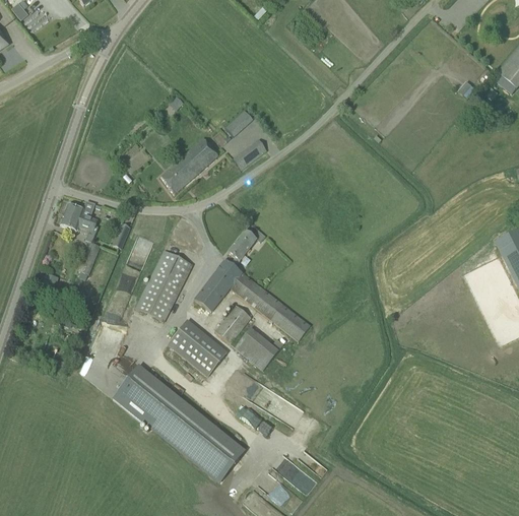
[(18,3),(13,7),(18,15),(24,11),(18,3)]
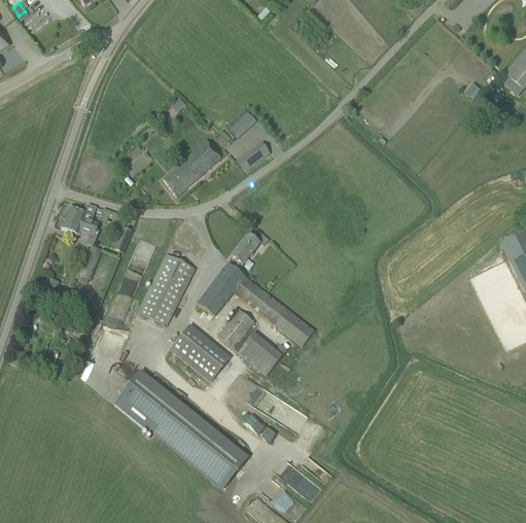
[(266,6),(257,14),(261,19),(270,10),(266,6)]
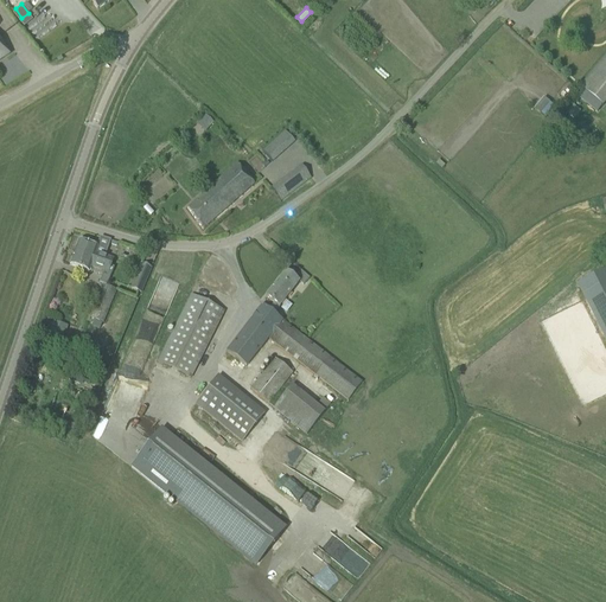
[(0,55),(10,49),(0,34),(0,55)]
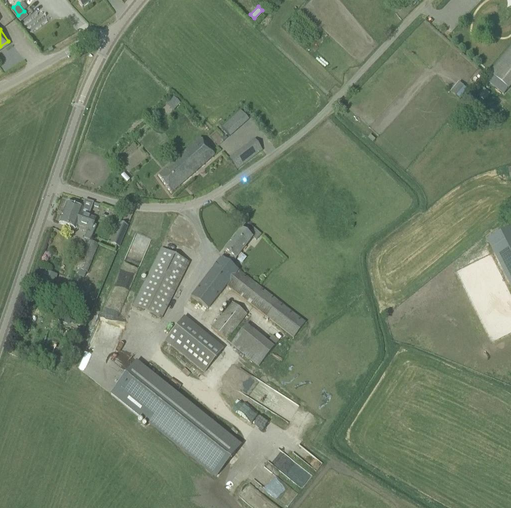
[(510,85),(510,44),(490,69),(510,85)]
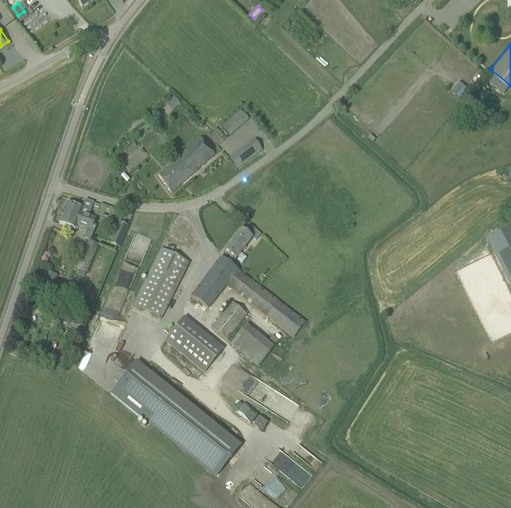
[(174,109),(181,101),(173,93),(166,101),(174,109)]
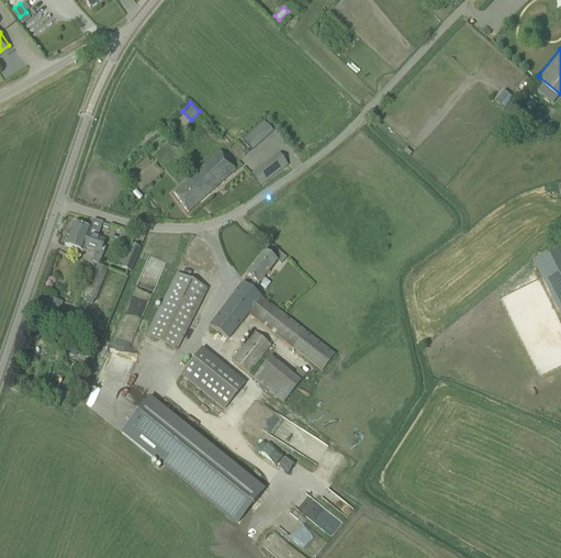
[(273,127),(265,118),(244,135),(253,146),(273,127)]
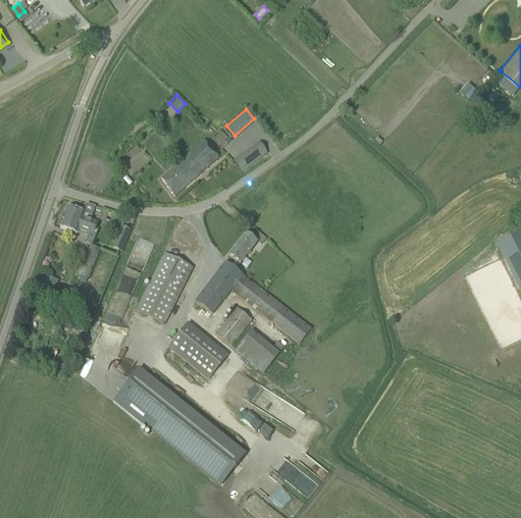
[(174,194),(218,155),(203,138),(178,159),(179,159),(161,175),(174,194)]
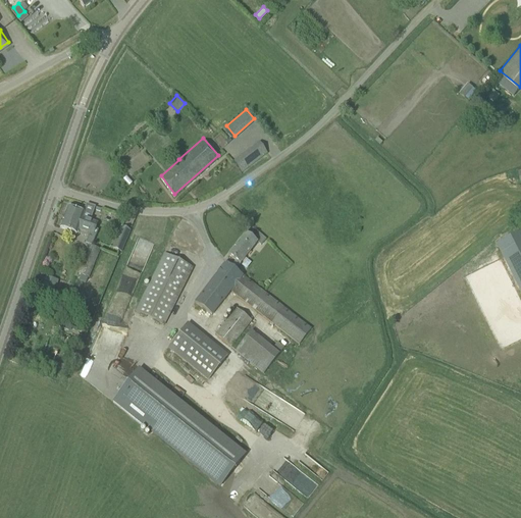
[(242,169),(249,164),(242,153),(235,158),(242,169)]
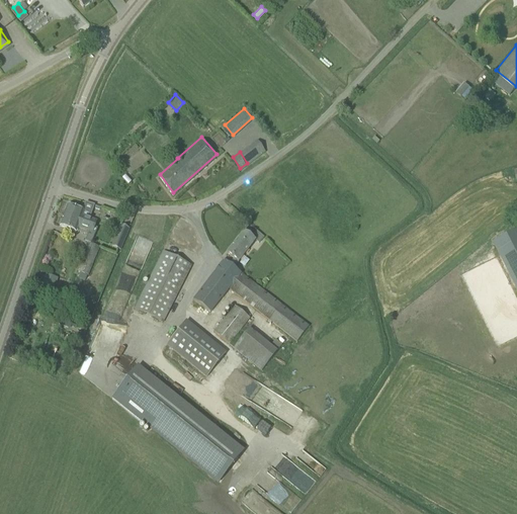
[(68,202),(64,212),(95,224),(97,218),(82,212),(84,207),(68,202)]
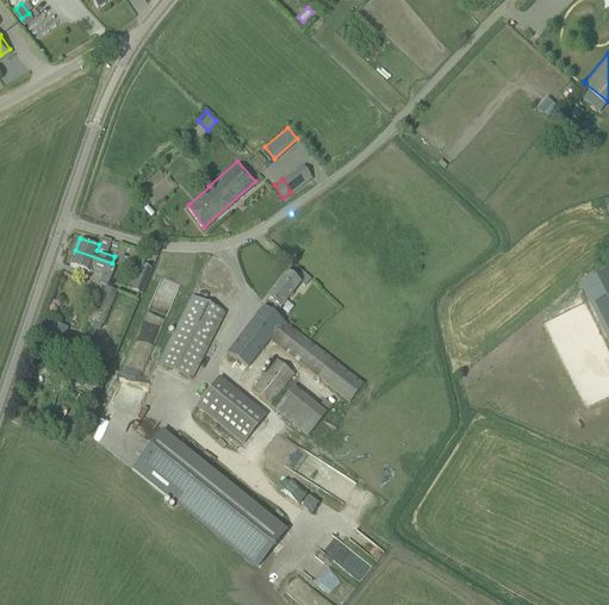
[(111,264),(112,263),(75,250),(70,262),(91,269),(92,263),(105,268),(100,279),(107,281),(115,266),(111,264)]
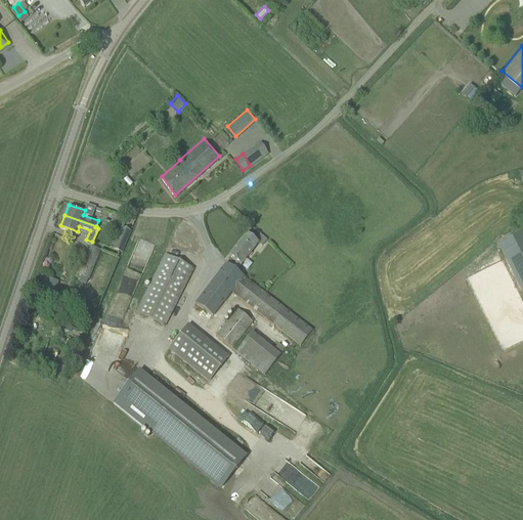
[(499,242),(522,289),(522,225),(521,223),(513,226),(516,233),(499,242)]
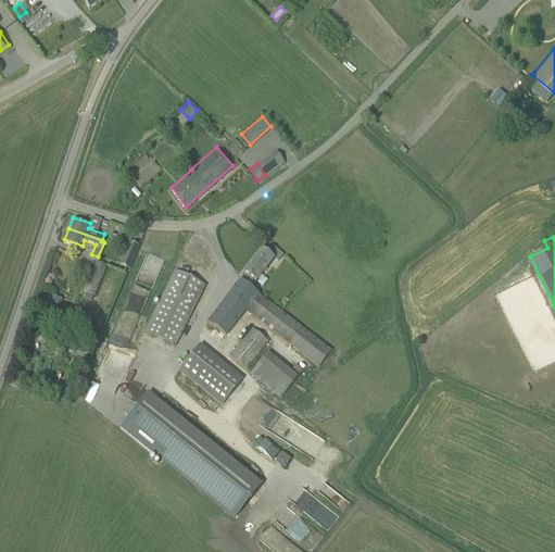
[(121,261),(129,264),(139,242),(129,238),(121,261)]
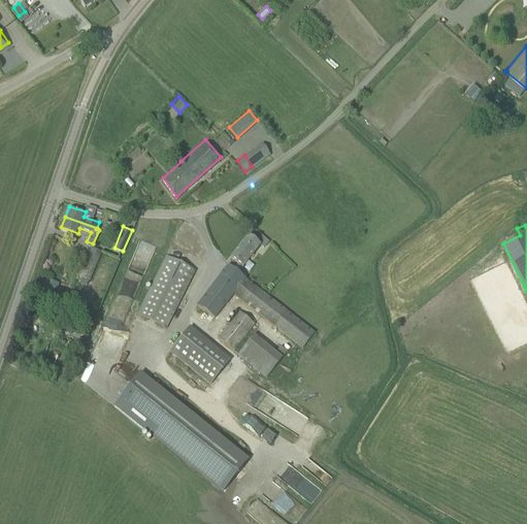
[(239,260),(234,266),(238,269),(261,241),(265,244),(270,238),(262,232),(257,238),(249,232),(231,254),(239,260)]
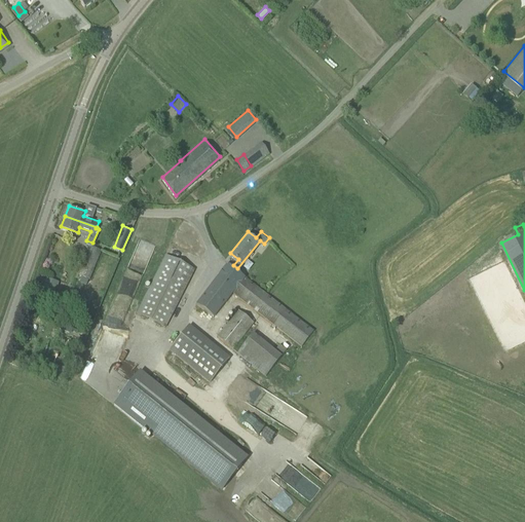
[(83,273),(81,277),(88,280),(89,276),(89,277),(102,248),(92,244),(80,272),(83,273)]
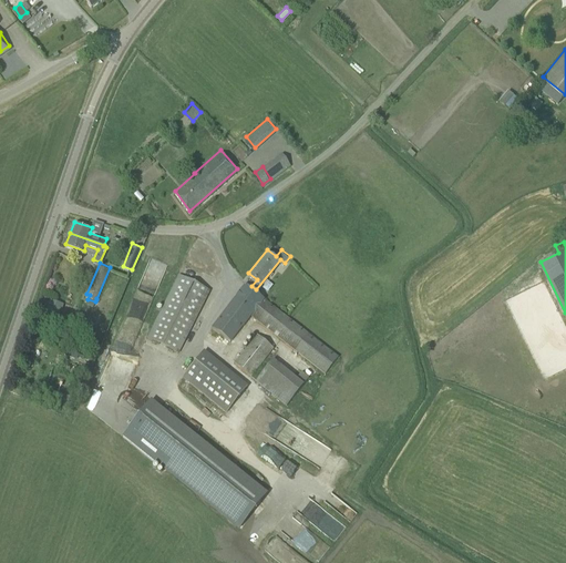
[(179,273),(148,334),(178,349),(209,287),(179,273)]
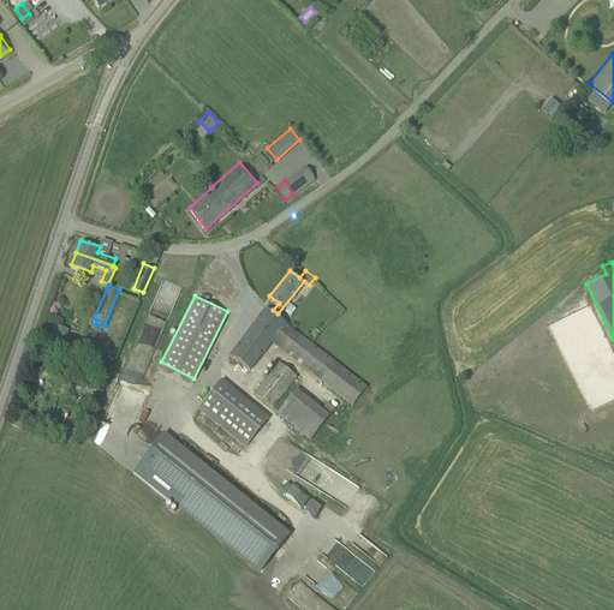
[(334,358),(278,314),(273,310),(266,305),(230,352),(249,366),(272,338),(320,376),(353,401),(367,383),(334,358)]
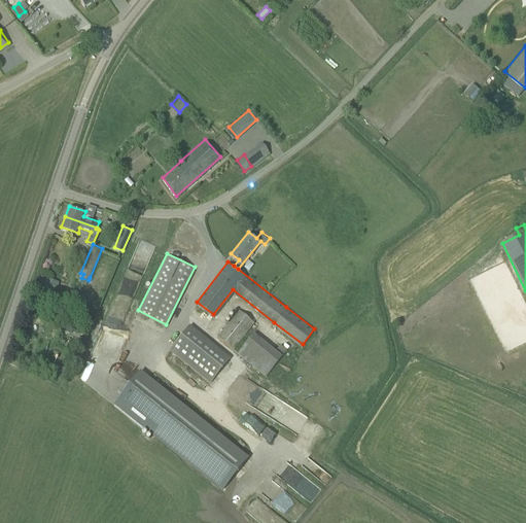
[(234,347),(255,320),(239,308),(218,334),(234,347)]
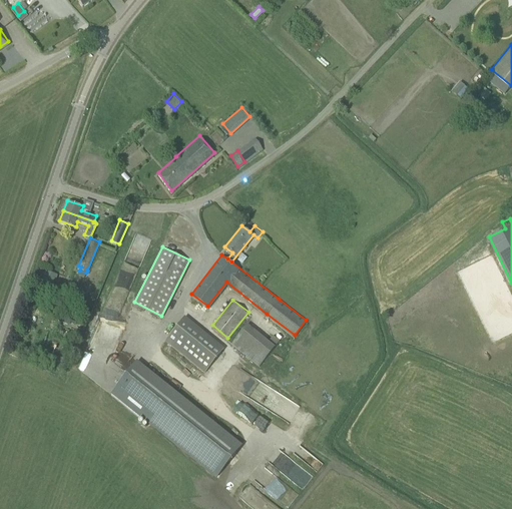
[(204,371),(224,346),(185,314),(165,338),(204,371)]
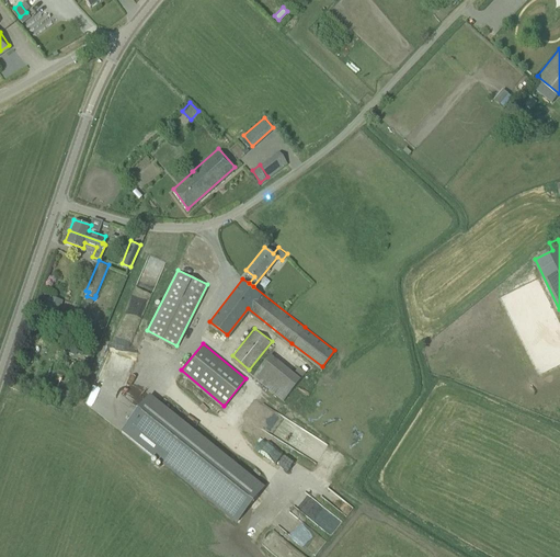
[(299,364),(295,370),(272,351),(254,374),(285,398),(307,370),(299,364)]
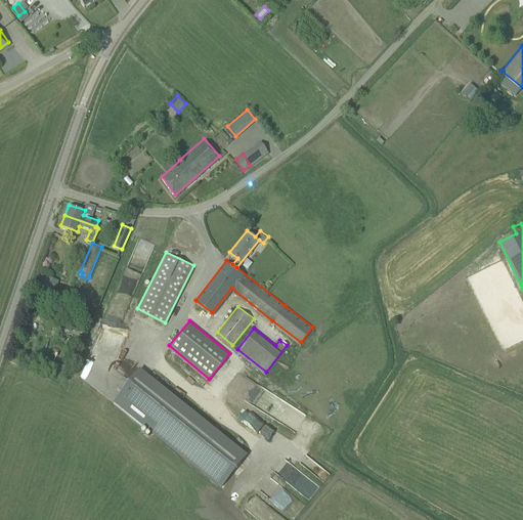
[(140,366),(114,400),(143,424),(145,423),(221,484),(247,452),(140,366)]
